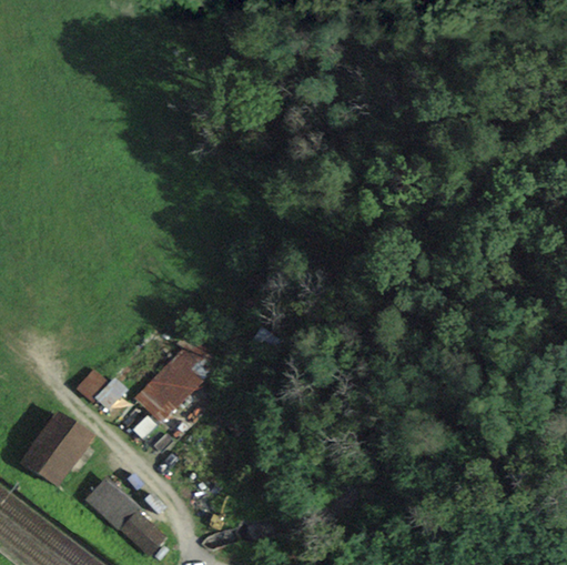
[(135,397),(162,421),(222,354),(202,335),(191,347),(185,343),(135,397)]
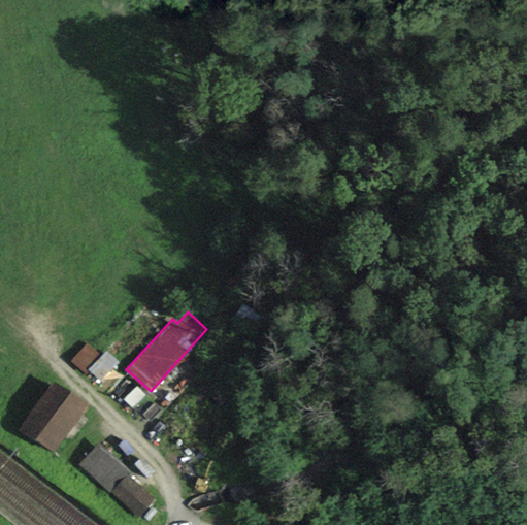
[(118,362),(105,350),(87,368),(99,381),(118,362)]
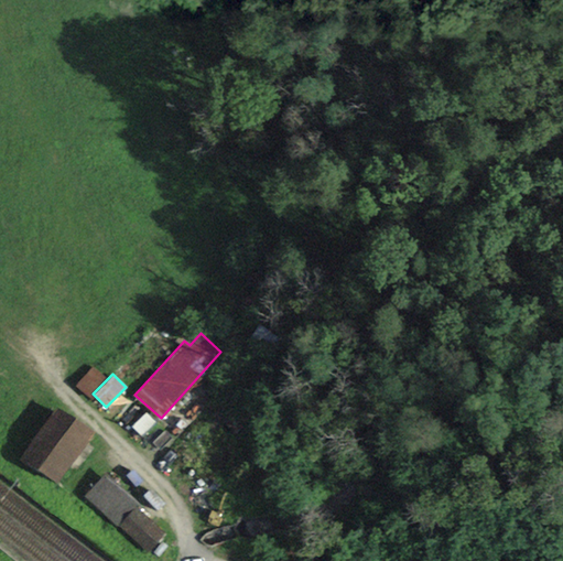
[(55,487),(95,434),(58,407),(19,460),(55,487)]
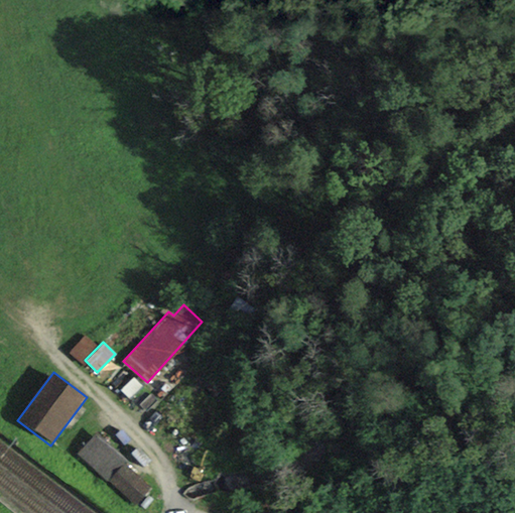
[(110,483),(126,464),(93,435),(77,455),(110,483)]
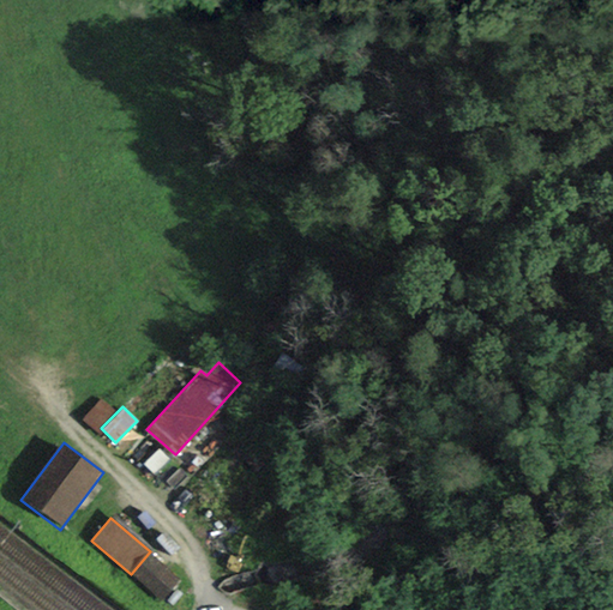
[(180,577),(150,551),(131,574),(161,599),(180,577)]
